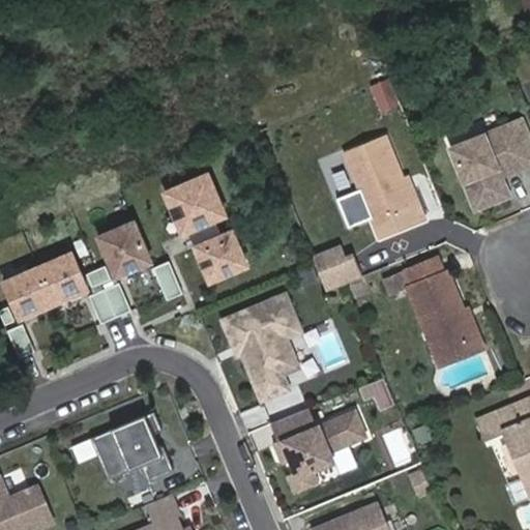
[(381,112),(401,105),(390,77),(371,85),(381,112)]
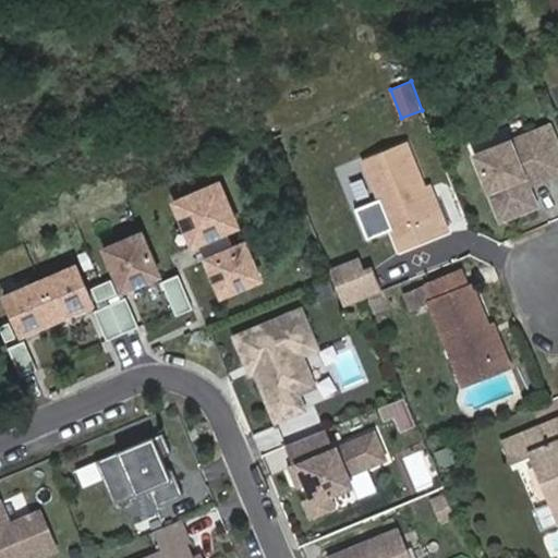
[(540,171),(543,179),(557,172),(557,138),(554,129),(481,156),(504,217),(538,204),(530,184),(528,178),(540,171)]
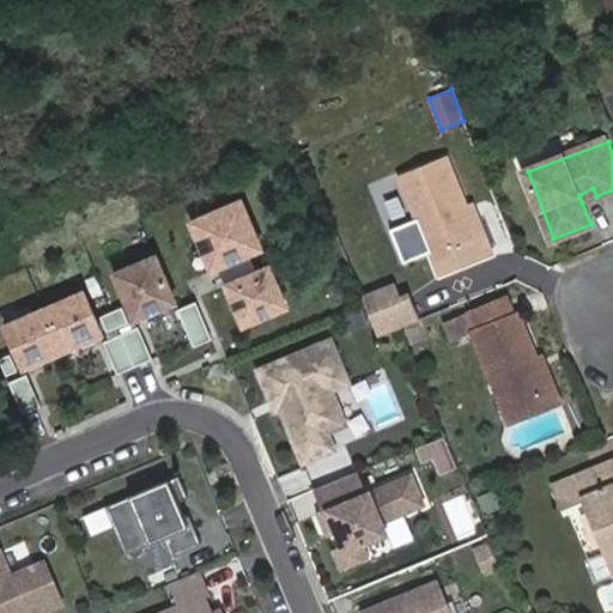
[(480,235),(469,207),(450,161),(406,177),(443,272),(493,252),(486,232),(480,235)]
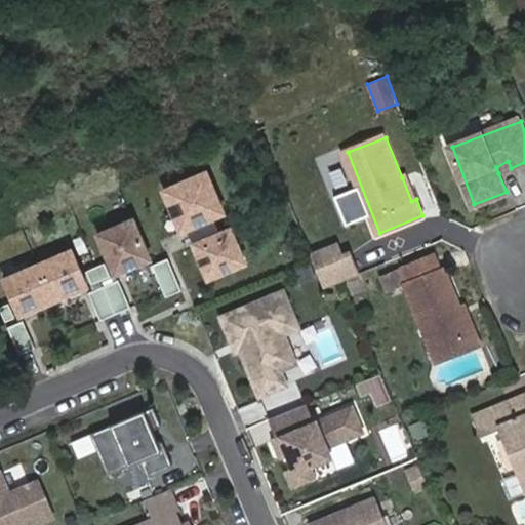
[(498,173),(511,168),(508,161),(496,167),(498,173)]
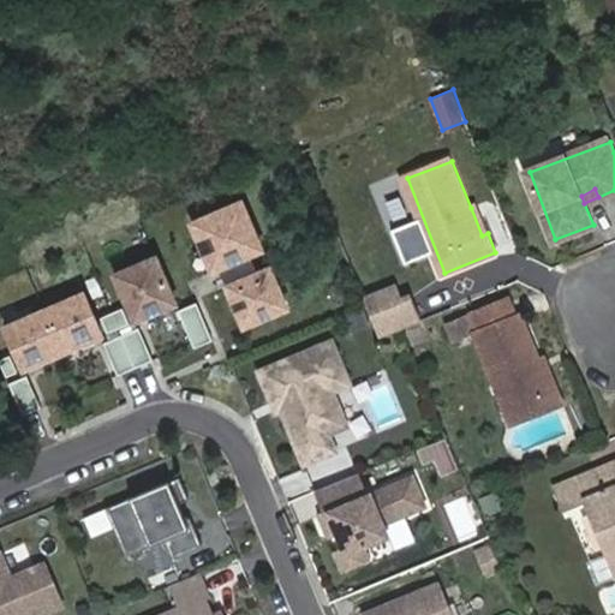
[(243,201),(193,222),(214,270),(263,249),(243,201)]
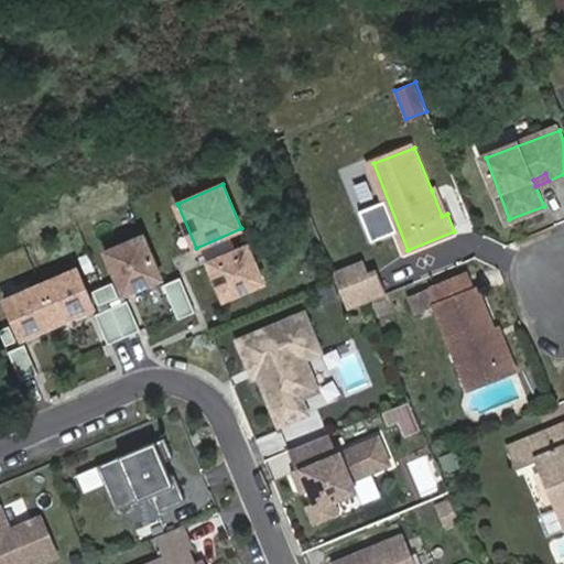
[(437,188),(432,191),(442,216),(447,214),(437,188)]
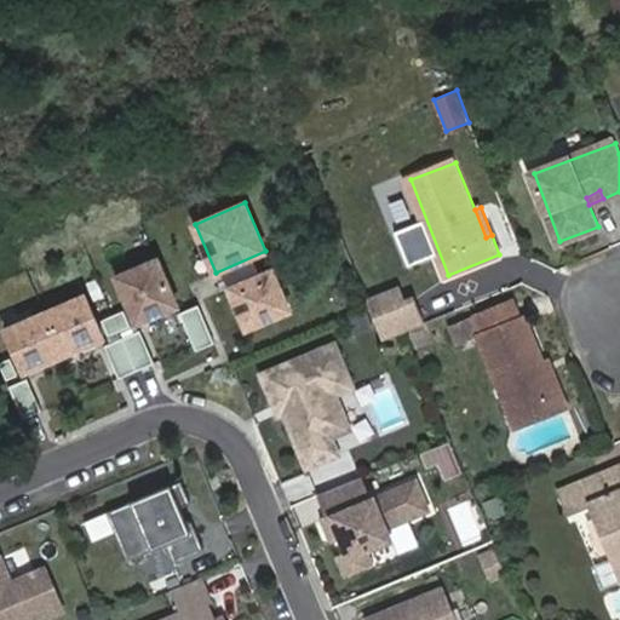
[(407,233),(409,258),(428,256),(424,230),(407,233)]
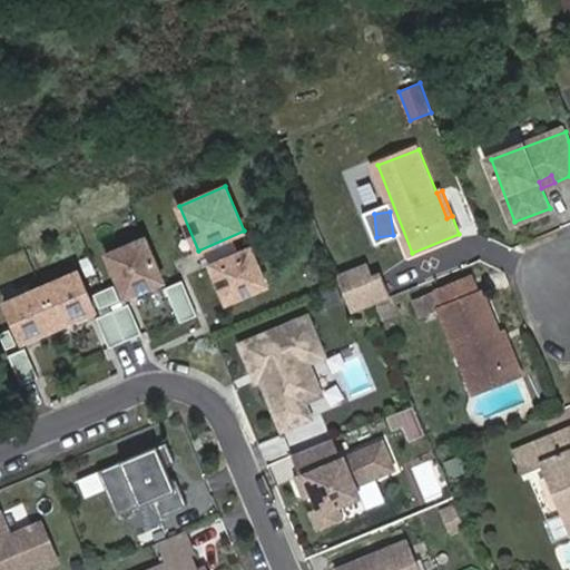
[(265,253),(253,225),(244,231),(224,239),(232,256),(252,247),(255,257),(265,253)]
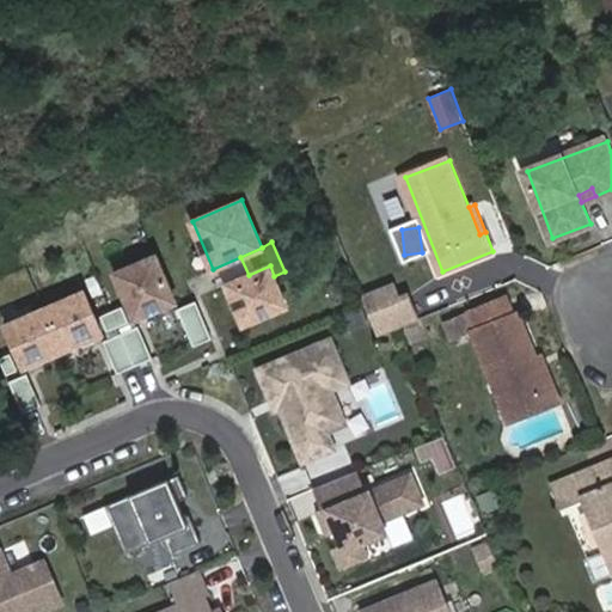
[(203,246),(196,249),(206,271),(213,269),(203,246)]
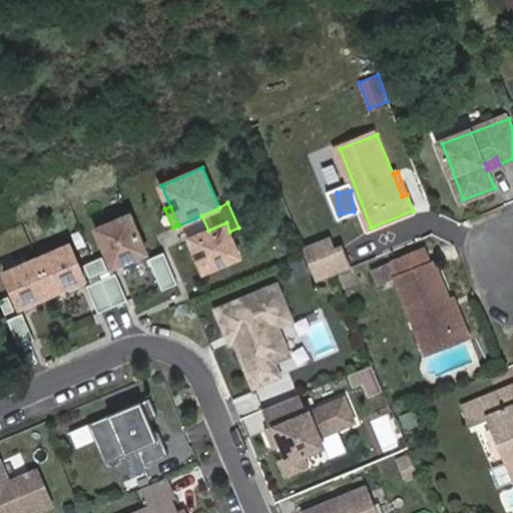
[(131,214),(97,228),(114,268),(147,252),(131,214)]
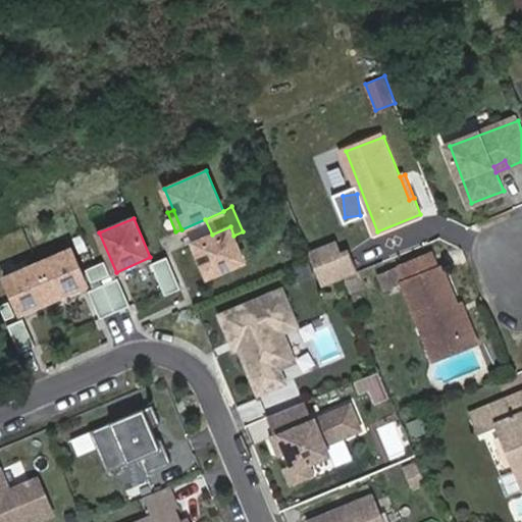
[(194,242),(208,276),(245,261),(233,236),(230,226),(212,235),(194,242)]
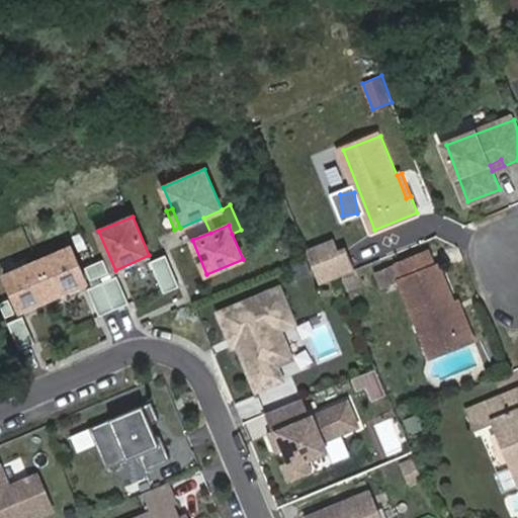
[(87,281),(72,246),(38,260),(54,295),(87,281)]
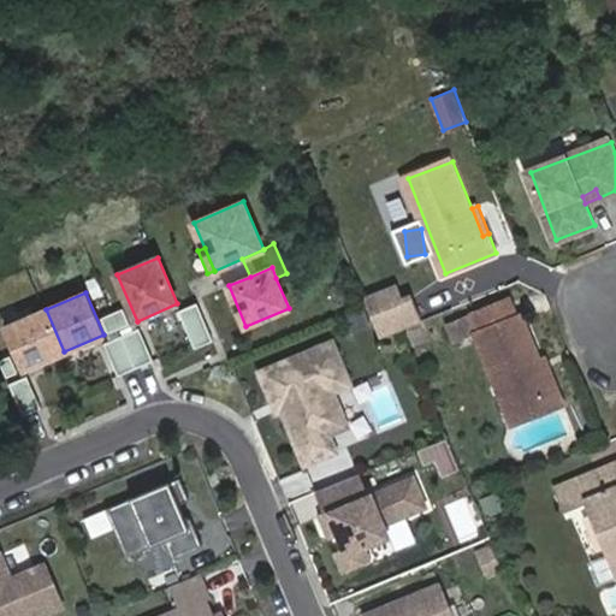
[(419,321),(409,297),(371,312),(379,336),(419,321)]
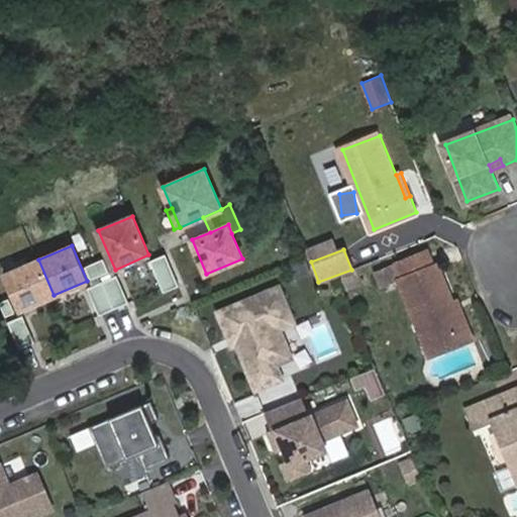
[(429,251),(399,263),(405,278),(400,279),(426,345),(463,331),(453,303),(438,265),(434,266),(429,251)]
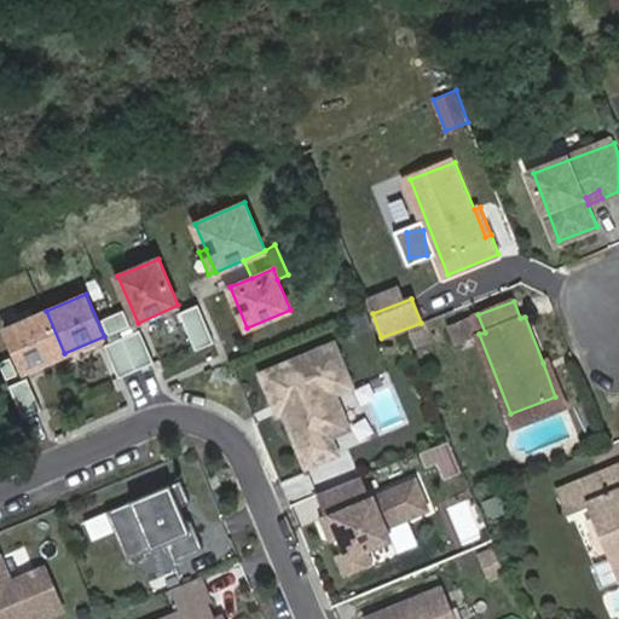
[(198,305),(181,312),(195,343),(212,336),(198,305)]
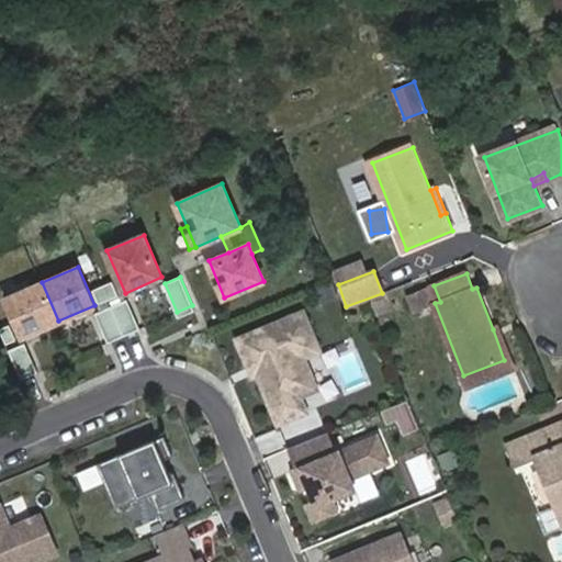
[(113,280),(103,284),(110,299),(120,295),(113,280)]
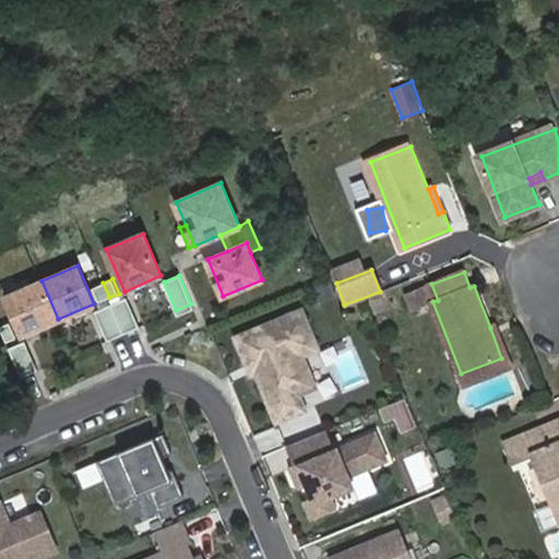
[(42,281),(6,296),(22,334),(58,319),(42,281)]
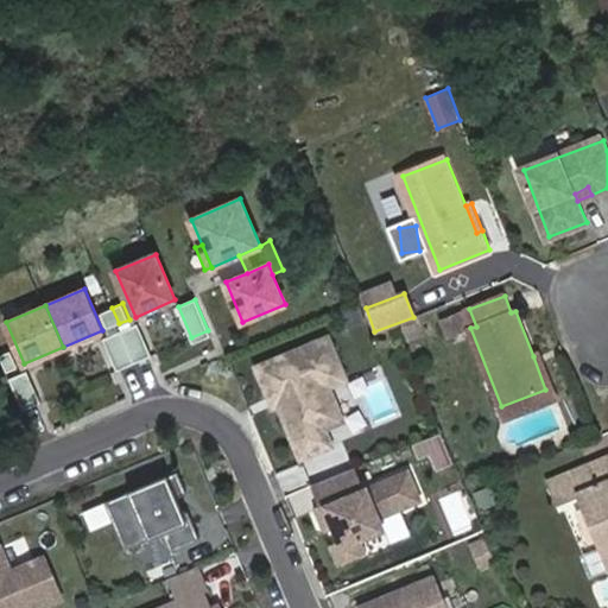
[(119,323),(112,308),(101,312),(108,328),(119,323)]
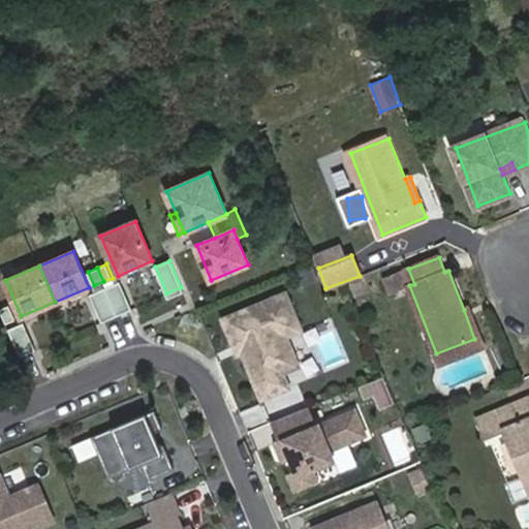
[(132,308),(120,281),(105,287),(117,314),(132,308)]
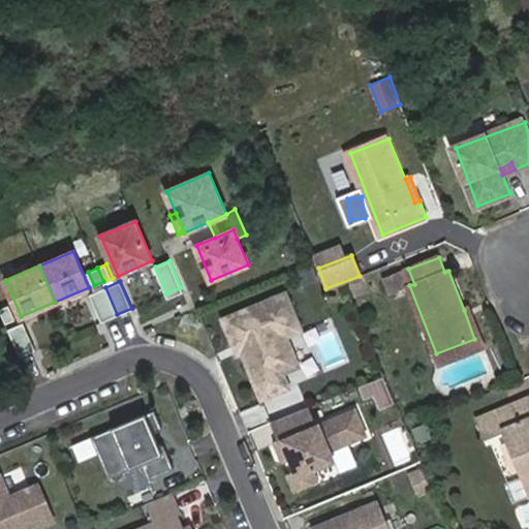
[(105,287),(91,293),(102,320),(117,314),(105,287)]
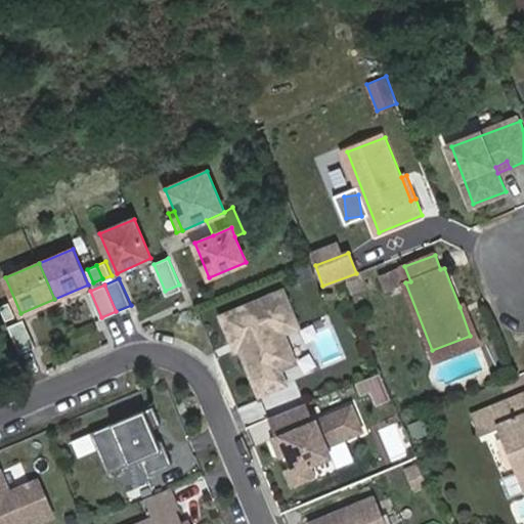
[(299,328),(285,293),(224,318),(234,343),(242,339),(245,346),(242,347),(243,349),(253,376),(259,374),(267,393),(287,385),(280,370),(296,363),(285,334),(299,328)]
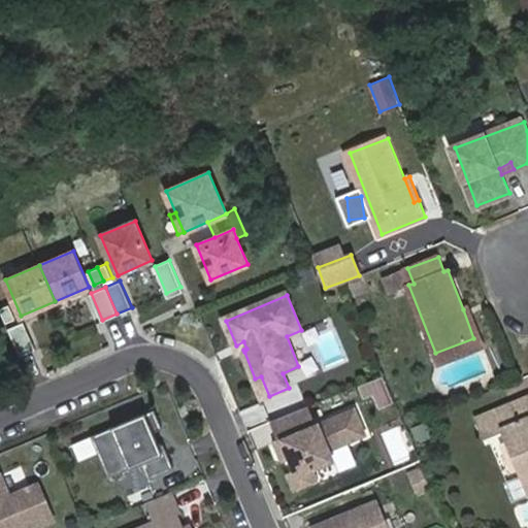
[(17,318),(10,303),(0,307),(6,322),(17,318)]
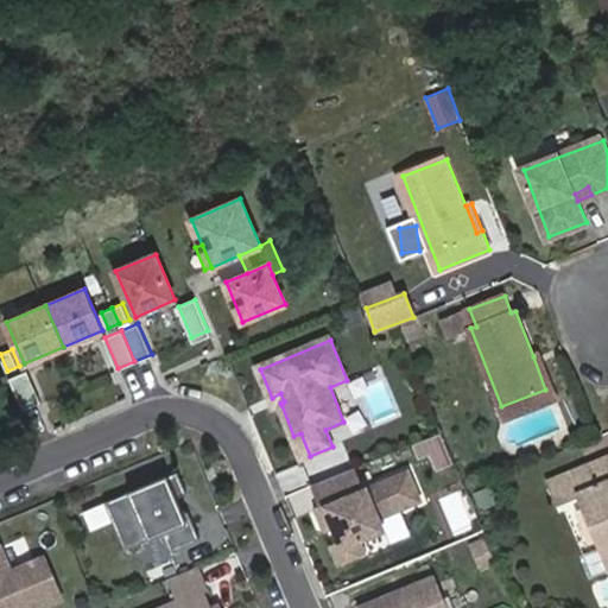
[(501,406),(506,418),(556,399),(538,354),(533,356),(545,390),(501,406)]
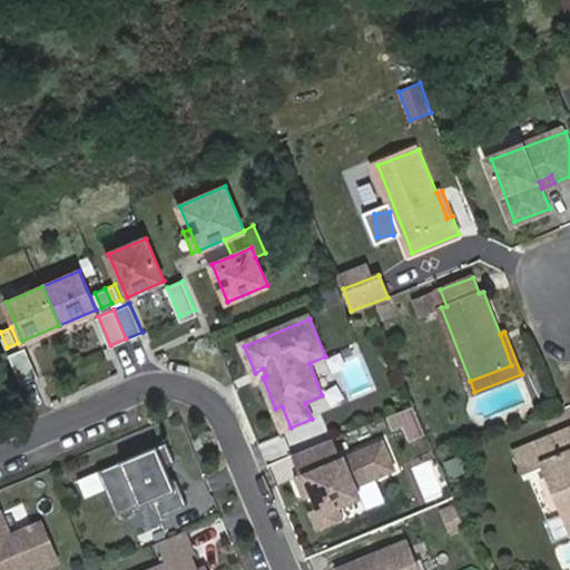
[(39,376),(26,346),(10,354),(22,383),(39,376)]
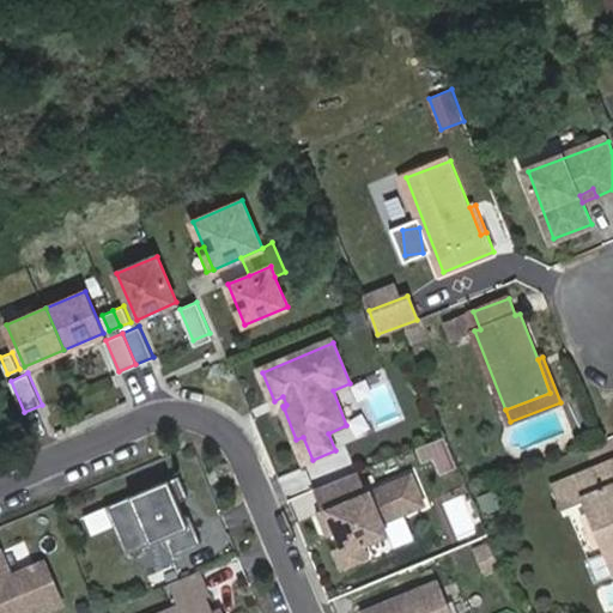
[(286,405),(283,396),(274,401),(278,411),(284,408),(283,406),(286,405)]
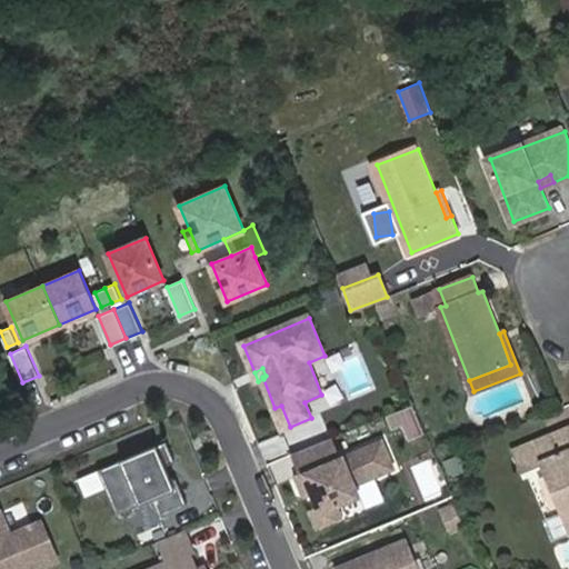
[(402,439),(425,429),(413,405),(391,413),(402,439)]
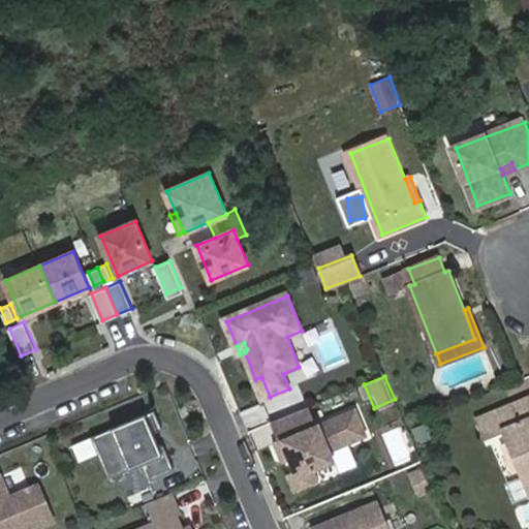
[(270,397),(261,377),(255,379),(263,399),(270,397)]
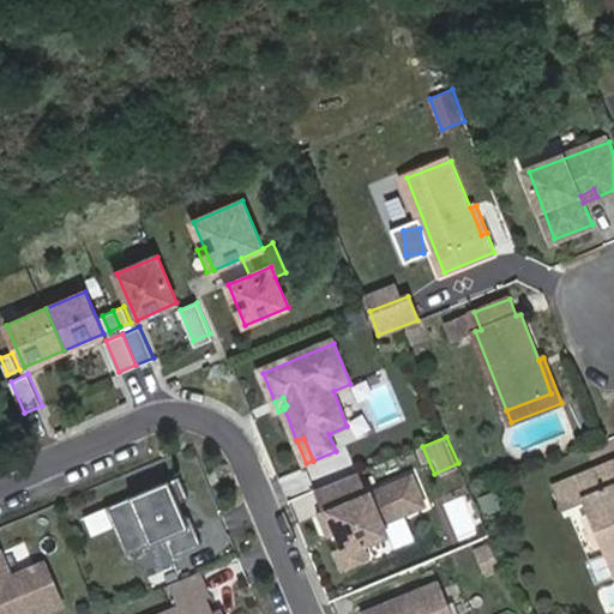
[(585,498),(607,552),(613,548),(613,461),(555,486),(564,506),(585,498)]
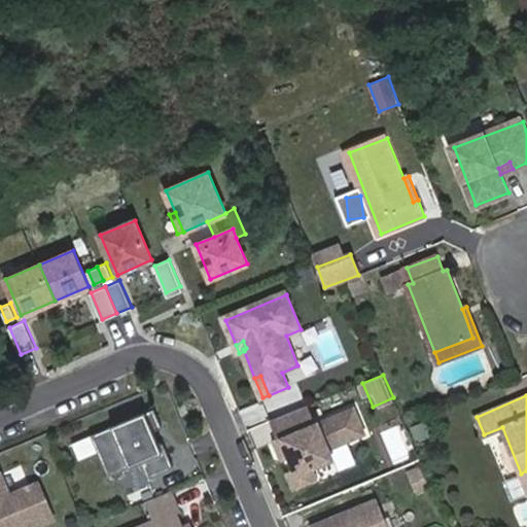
[(249,425),(268,417),(262,403),(243,411),(249,425)]
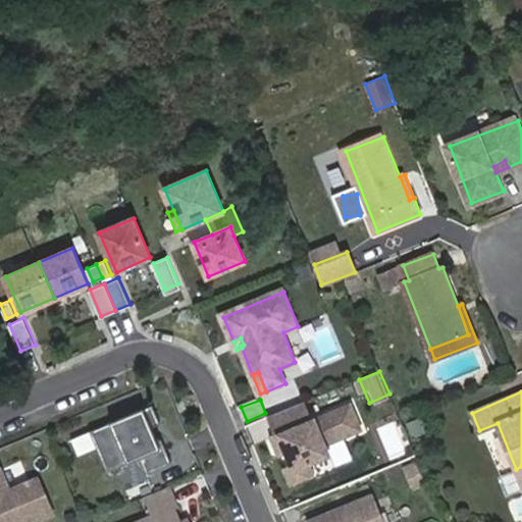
[(326,446),(362,430),(352,405),(312,421),(305,403),(270,417),(277,435),(273,437),(280,456),(288,453),(294,467),(285,469),(293,484),(314,475),(310,465),(331,456),(326,446)]
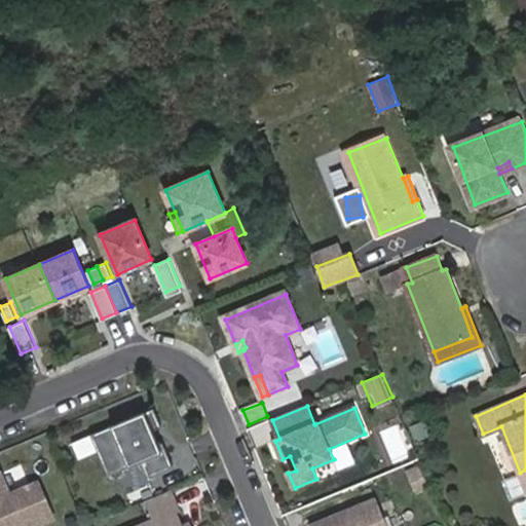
[(159,444),(154,433),(163,428),(155,409),(92,436),(99,452),(109,477),(143,462),(149,479),(175,467),(164,443),(159,444)]
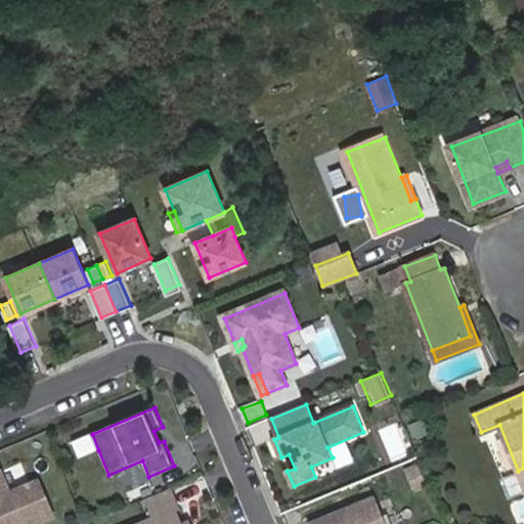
[(98,450),(92,434),(73,442),(80,459),(98,450)]
